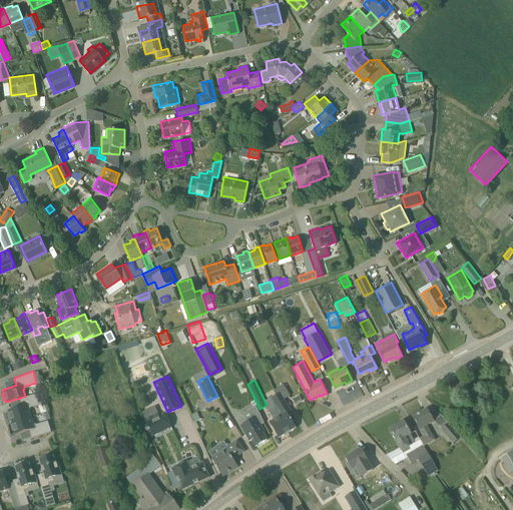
[(274,406),(269,409),(274,418),(270,420),(279,436),(288,430),(296,425),(288,413),(292,411),(284,398),(289,395),(291,394),(284,382),(276,387),(279,392),(272,396),(271,396),(281,413),(279,414),(274,406)]
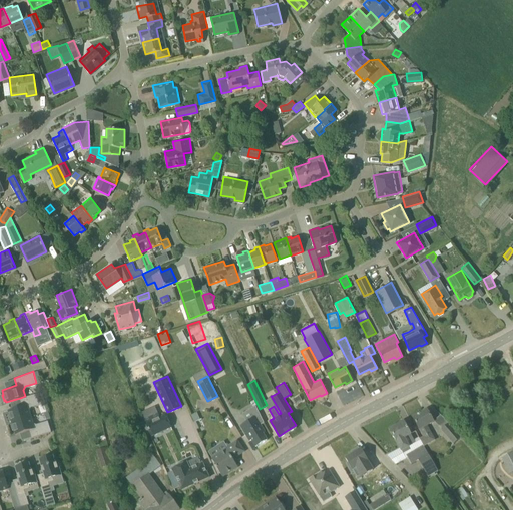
[(31,415),(29,409),(31,406),(42,402),(39,391),(25,396),(20,398),(22,404),(8,409),(9,413),(8,414),(10,420),(11,419),(11,421),(31,415)]
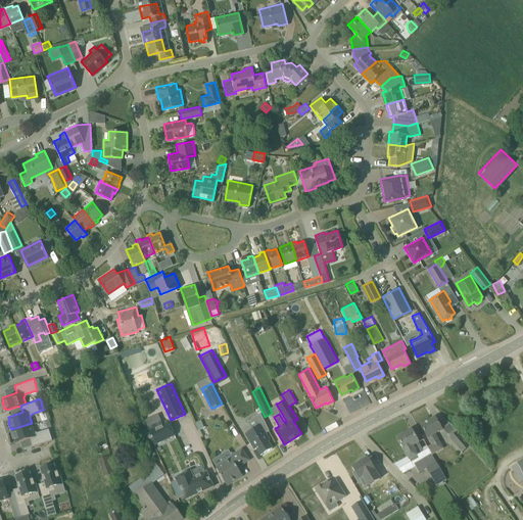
[(245,432),(254,447),(256,446),(260,454),(272,446),(268,439),(270,438),(266,431),(269,429),(260,412),(254,415),(259,423),(245,432)]
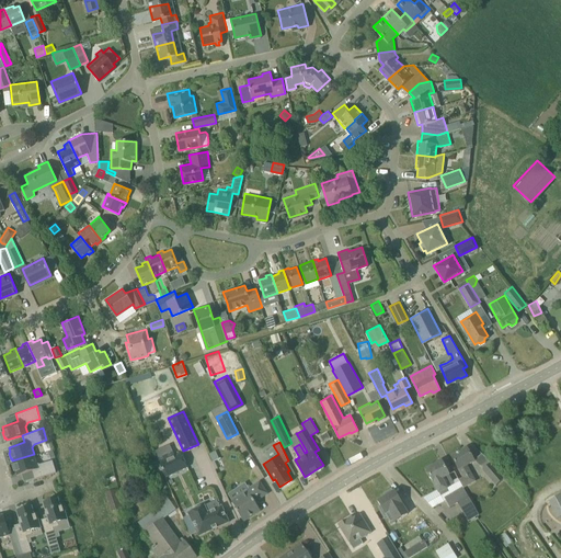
[(187,466),(181,451),(174,454),(170,443),(153,450),(165,476),(187,466)]
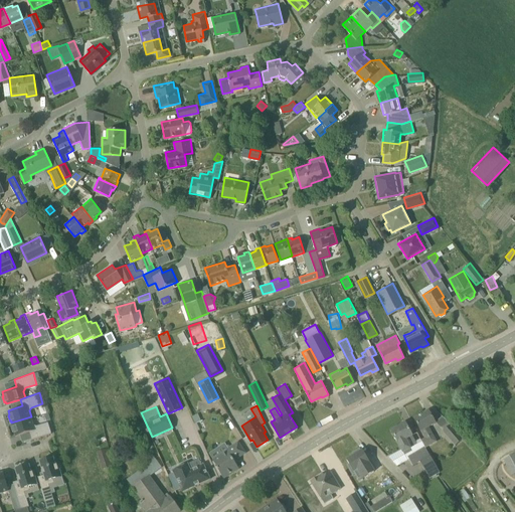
[(421,438),(425,446),(437,440),(430,424),(436,421),(428,408),(414,416),(424,436),(421,438)]
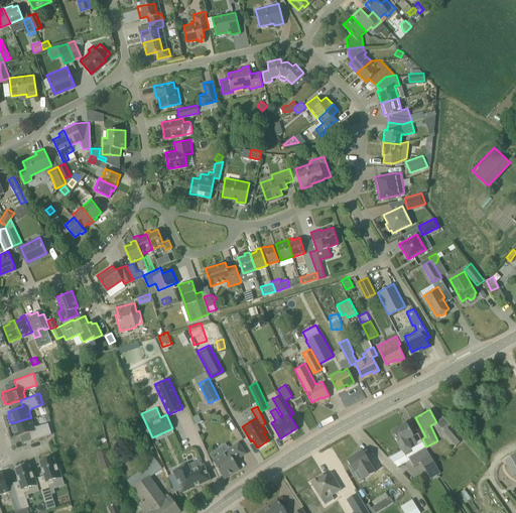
[(201,419),(198,412),(191,415),(195,422),(201,419)]
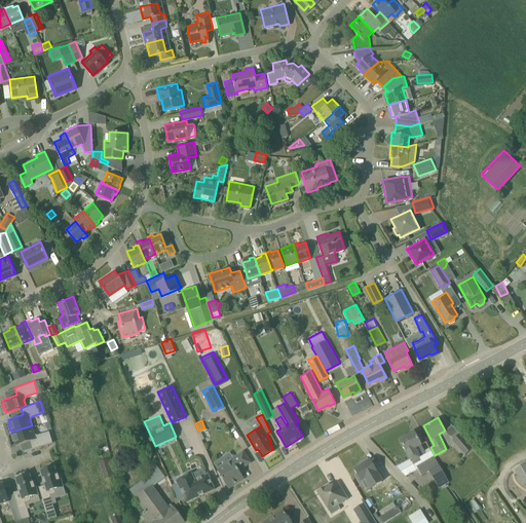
[(37,434),(33,432),(32,425),(11,432),(12,433),(11,434),(12,440),(14,439),(15,444),(30,440),(32,447),(52,441),(49,430),(37,434)]
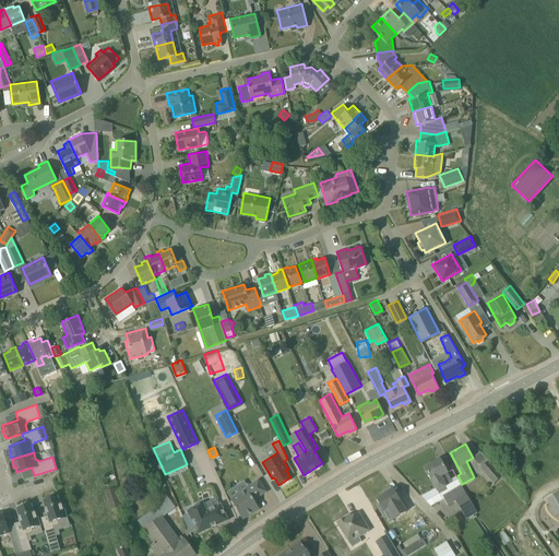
[(445,484),(452,481),(440,457),(425,465),(431,478),(432,478),(439,492),(447,487),(445,484)]
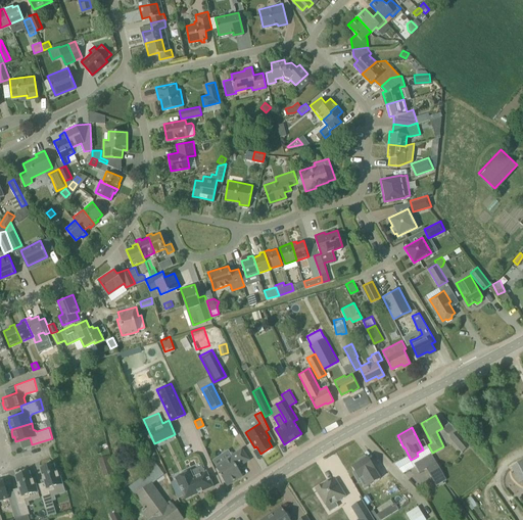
[(449,435),(462,451),(470,444),(457,429),(449,435)]
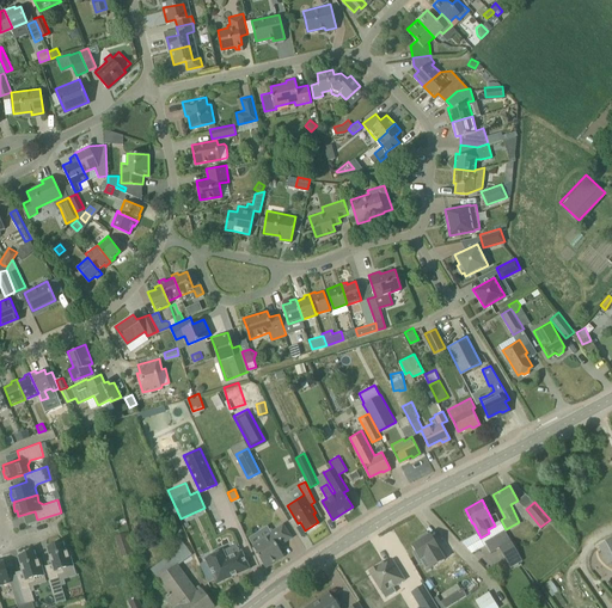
[(268,532),(269,533),(252,544),(257,551),(256,552),(265,566),(283,554),(279,547),(281,545),(280,544),(292,535),(282,522),(268,532)]
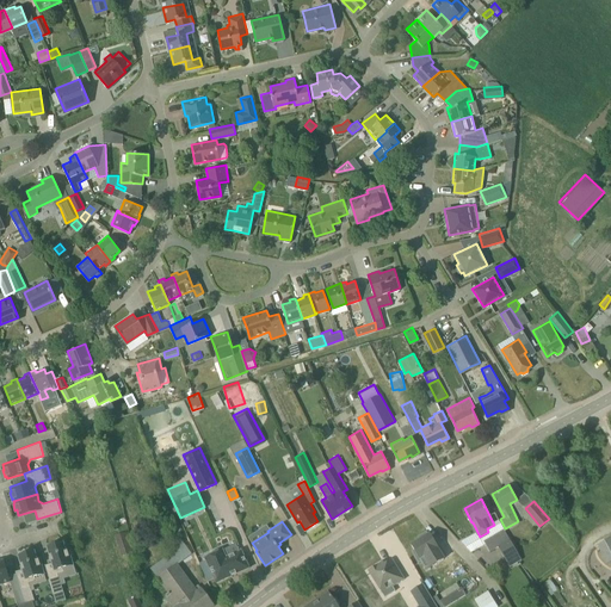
[(483,538),(491,550),(498,545),(510,564),(522,557),(504,527),(483,538)]
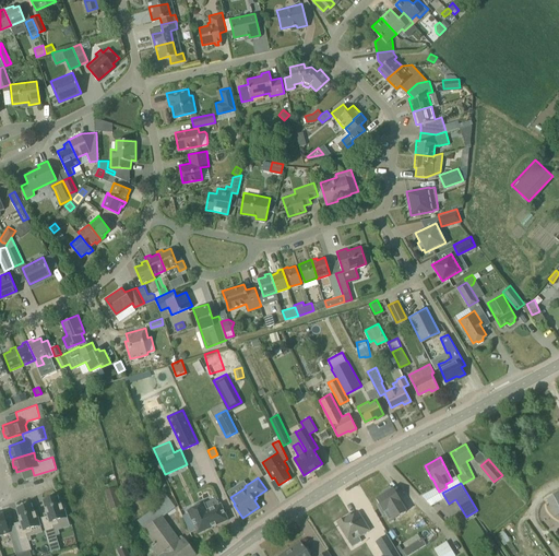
[(105,488),(111,508),(123,504),(118,484),(105,488)]
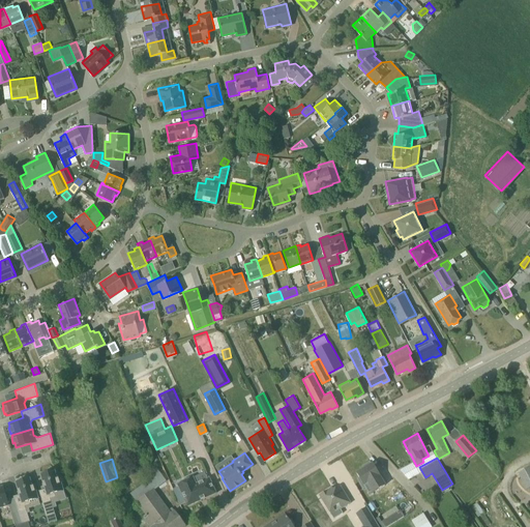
[(364,466),(357,471),(359,475),(358,477),(363,486),(365,485),(370,492),(385,484),(372,462),(371,462),(370,460),(363,464),(364,466)]
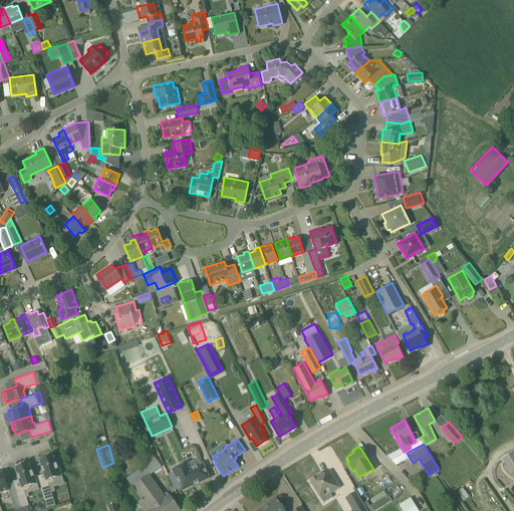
[(61,474),(57,461),(55,462),(53,455),(50,456),(49,454),(42,457),(42,458),(39,459),(45,479),(45,478),(47,482),(54,480),(52,476),(61,474)]
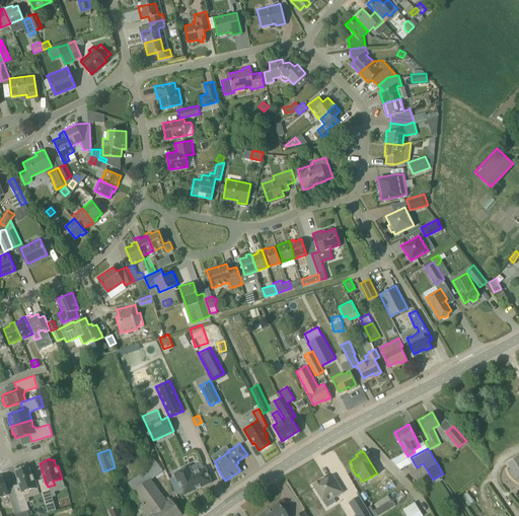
[(174,471),(183,494),(212,481),(205,465),(193,471),(190,465),(174,471)]
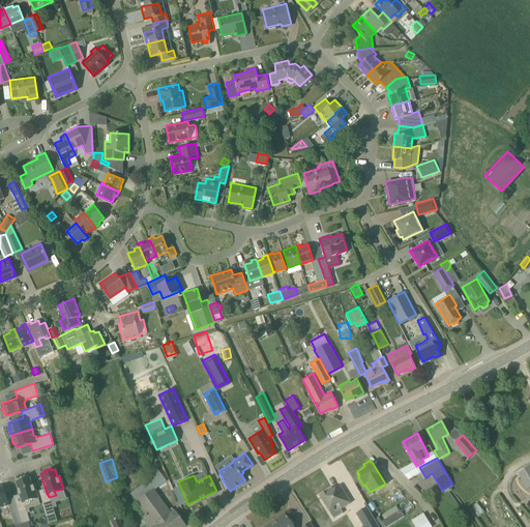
[(29,499),(38,496),(34,484),(32,484),(29,476),(27,477),(26,476),(18,478),(19,480),(16,481),(22,501),(23,505),(30,503),(29,499)]
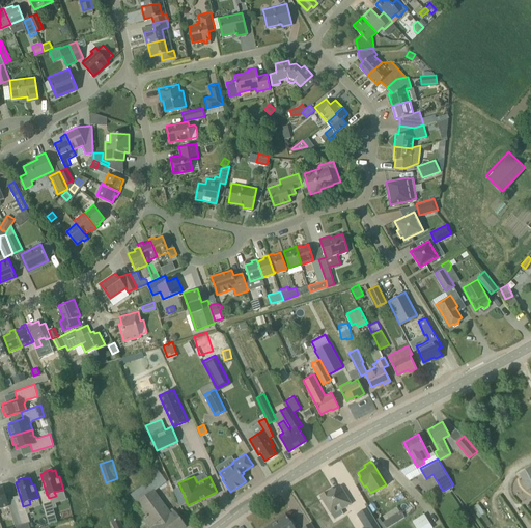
[(151,526),(148,527),(136,527),(137,526),(130,527),(129,527),(180,527),(186,525),(175,509),(171,511),(154,488),(154,489),(149,483),(134,495),(138,500),(136,501),(146,515),(143,516),(151,526)]
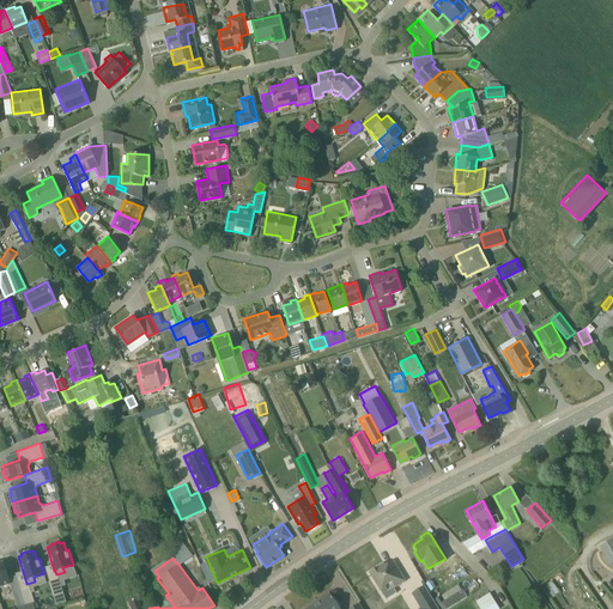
[(0,584),(10,582),(4,560),(1,561),(1,559),(0,559),(0,584)]
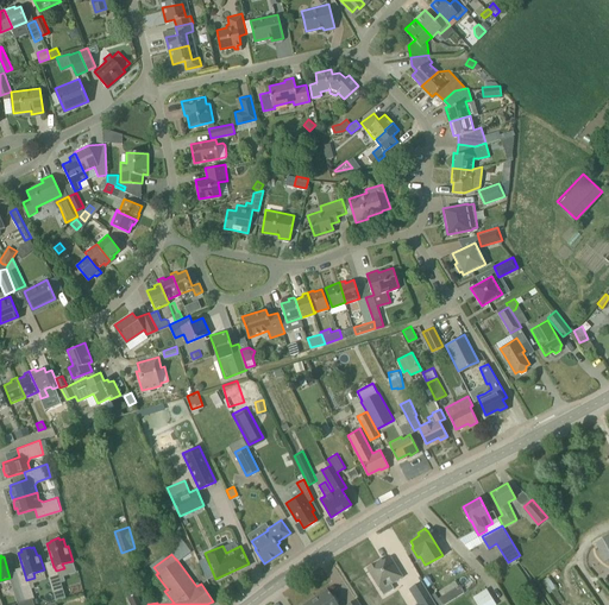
[(378,560),(366,566),(381,588),(383,593),(394,587),(391,583),(403,575),(390,555),(383,560),(382,558),(378,560)]
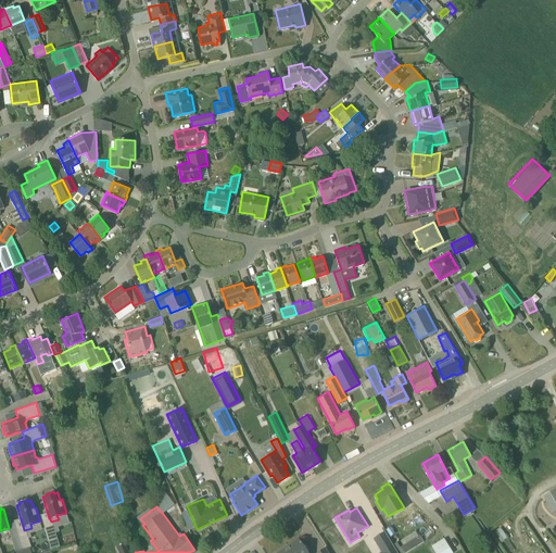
[(58,537),(53,524),(45,527),(48,540),(58,537)]
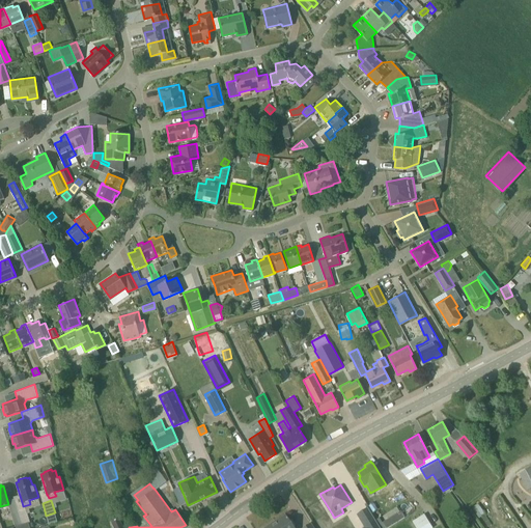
[(478,502),(475,504),(481,515),(485,512),(478,502)]
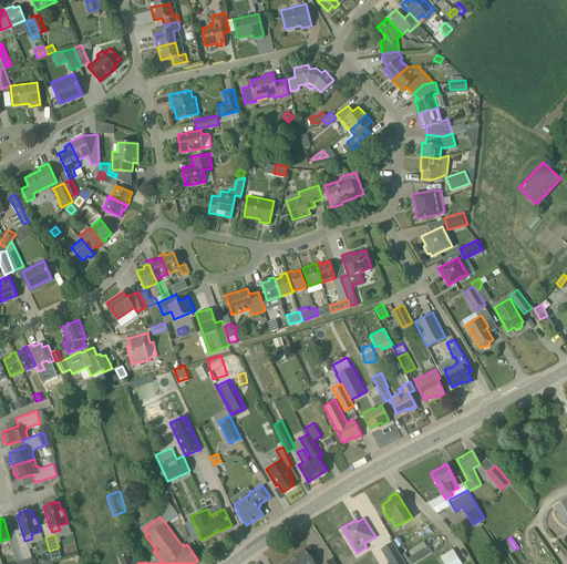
[(61,555),(66,554),(62,539),(58,541),(61,555)]
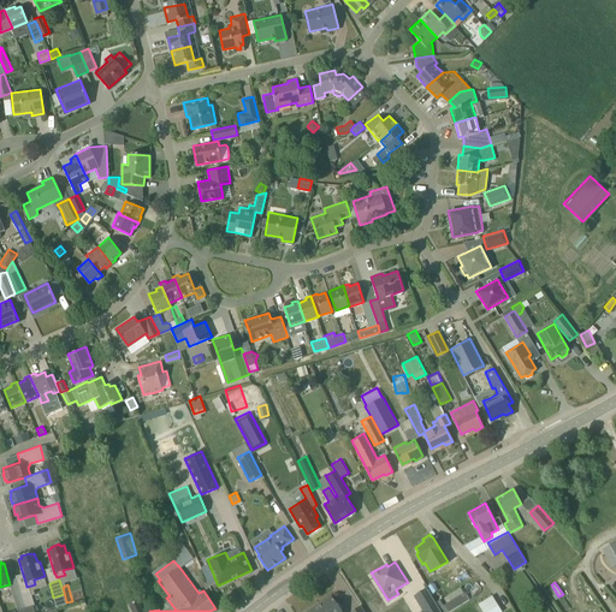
[(442,611),(426,586),(414,594),(424,608),(418,611),(442,611)]
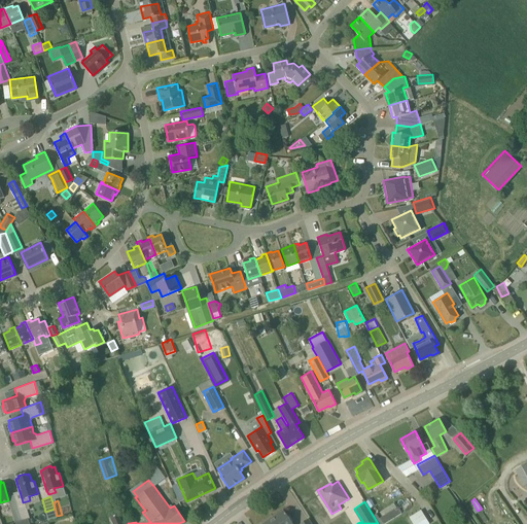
[(30,517),(26,503),(18,507),(20,511),(22,519),(28,517),(30,517)]
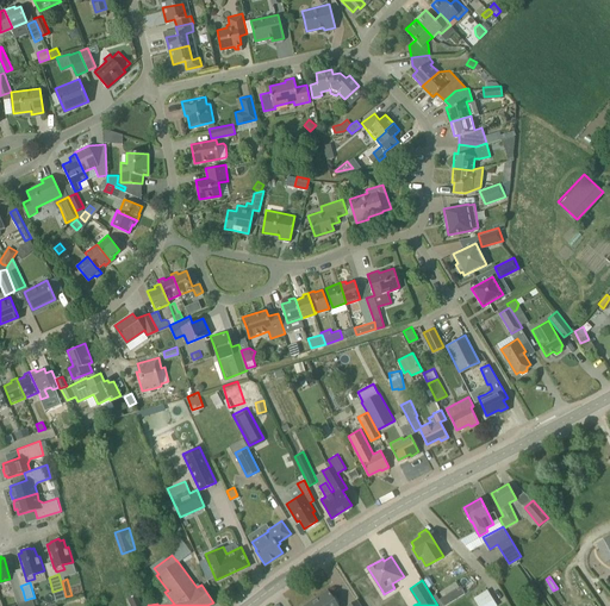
[(25,600),(20,586),(19,586),(13,588),(17,601),(17,603),(25,600)]
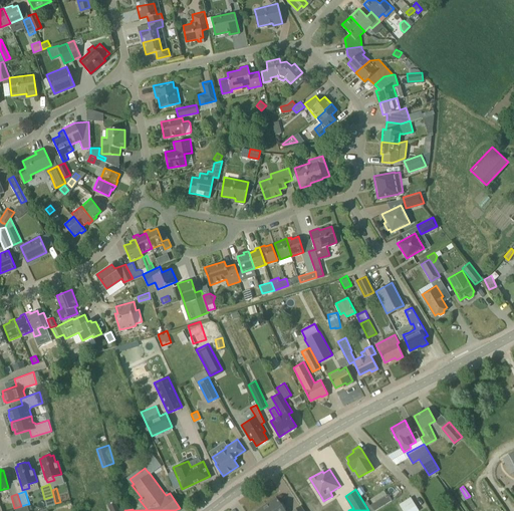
[(305,510),(301,504),(290,510),(285,510),(276,496),(256,510),(305,510)]
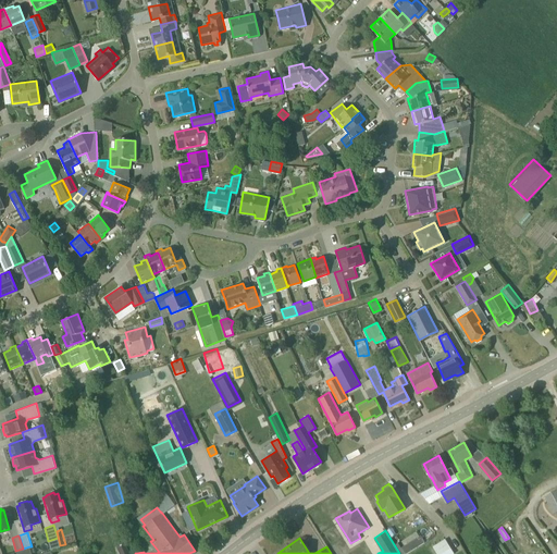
[(433,545),(438,553),(450,546),(445,538),(433,545)]
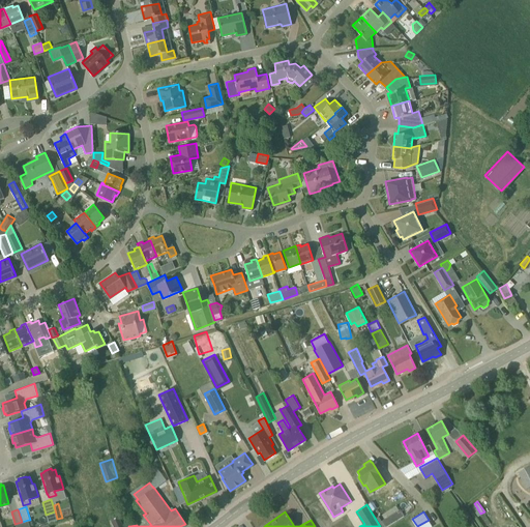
[(111,519),(114,526),(124,526),(119,515),(111,519)]
